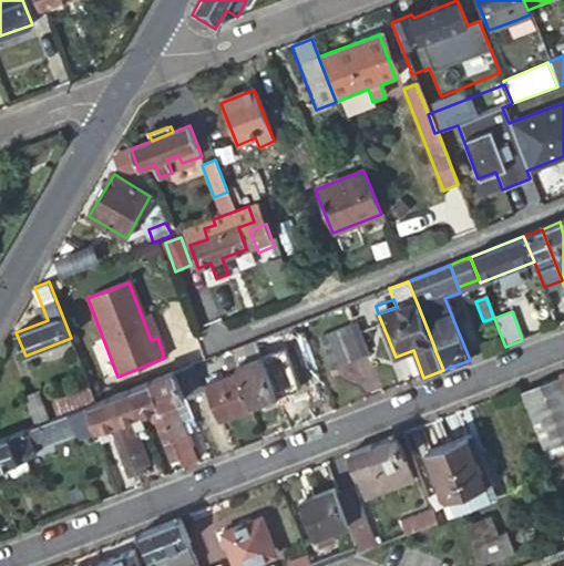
[(142,317),(151,340),(157,338),(147,315),(142,317)]
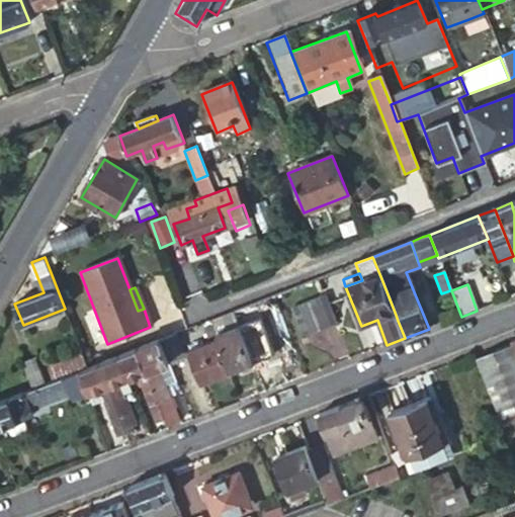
[(335,323),(324,295),(292,308),(303,336),(335,323)]
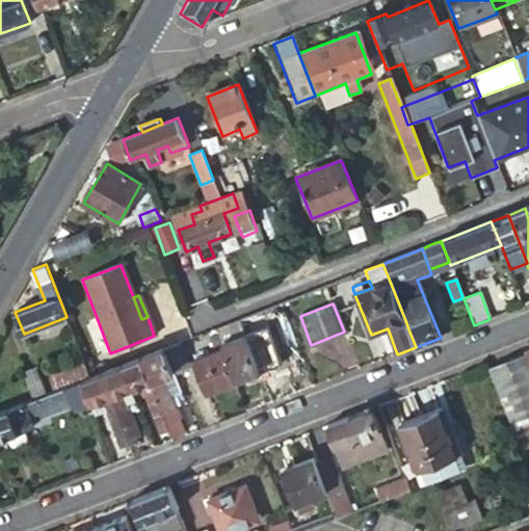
[(260,317),(240,325),(244,335),(259,372),(279,364),(260,317)]
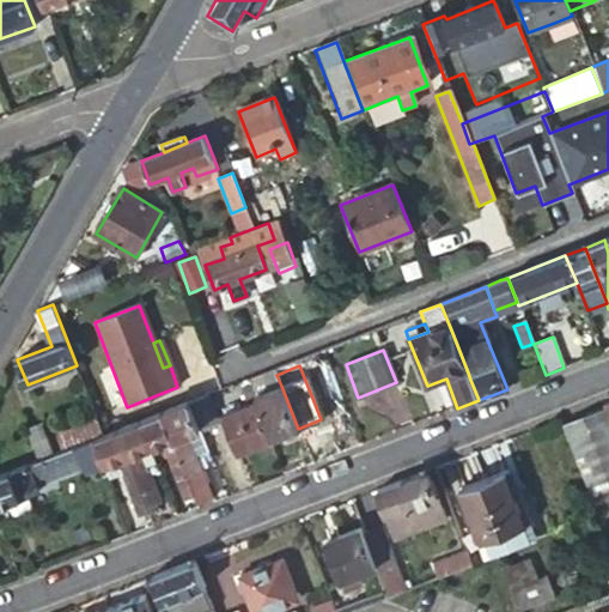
[(274,369),(247,380),(253,397),(281,386),(276,375),(274,369)]
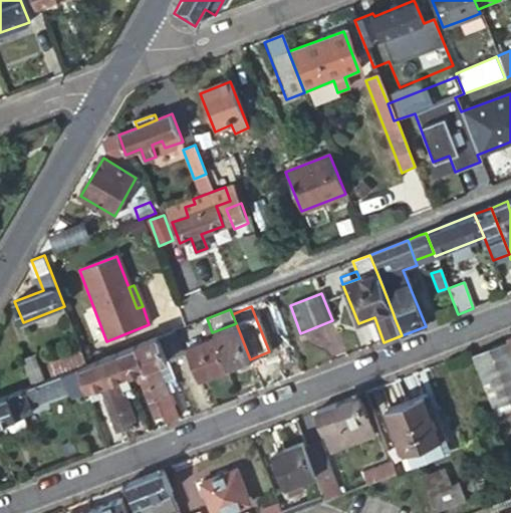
[(236,323),(212,332),(214,337),(226,369),(250,359),(236,323)]
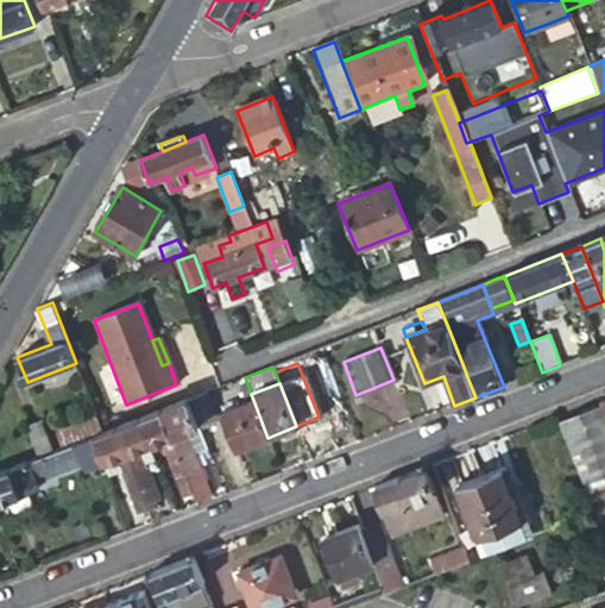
[(218,418),(208,392),(189,400),(199,426),(202,425),(203,428),(219,422),(216,419),(218,418)]
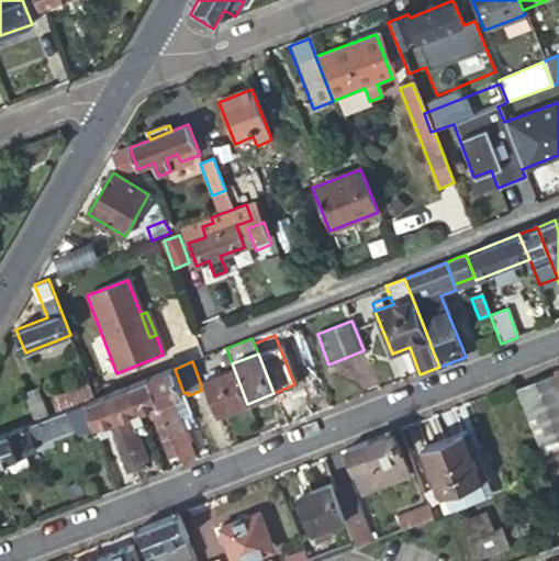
[(183,393),(175,369),(164,372),(149,378),(179,453),(189,450),(177,419),(178,418),(171,397),(183,393)]
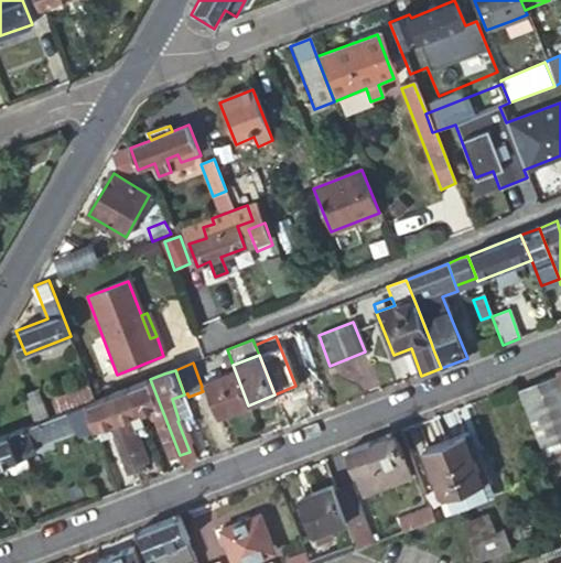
[(219,417),(248,405),(235,370),(206,382),(219,417)]
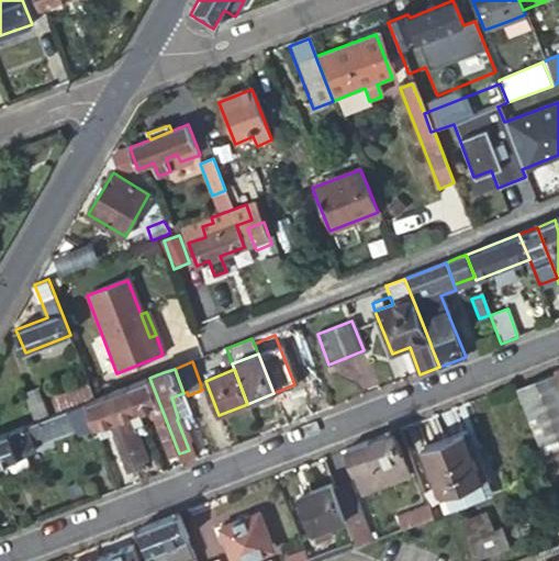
[(523,483),(558,468),(558,385),(555,374),(520,388),(541,446),(513,456),(523,483)]
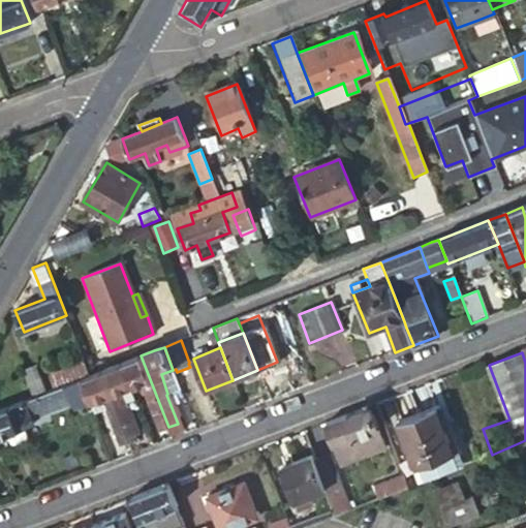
[(141,355),(123,363),(132,385),(138,383),(144,395),(146,394),(160,431),(168,427),(141,355)]
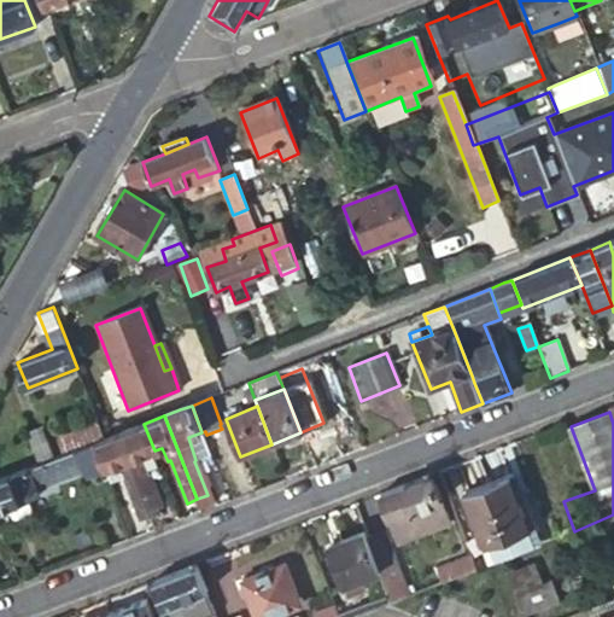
[(105,438),(98,421),(58,437),(64,454),(83,447),(94,442),(105,438)]
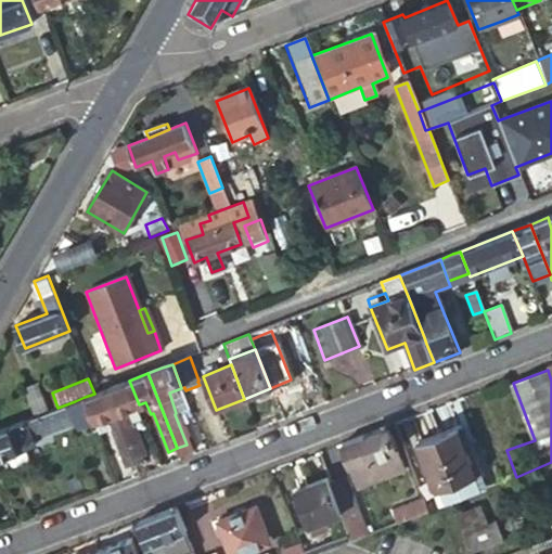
[(129,381),(106,389),(135,464),(145,460),(144,456),(150,454),(138,424),(131,426),(129,423),(143,417),(139,404),(129,381)]
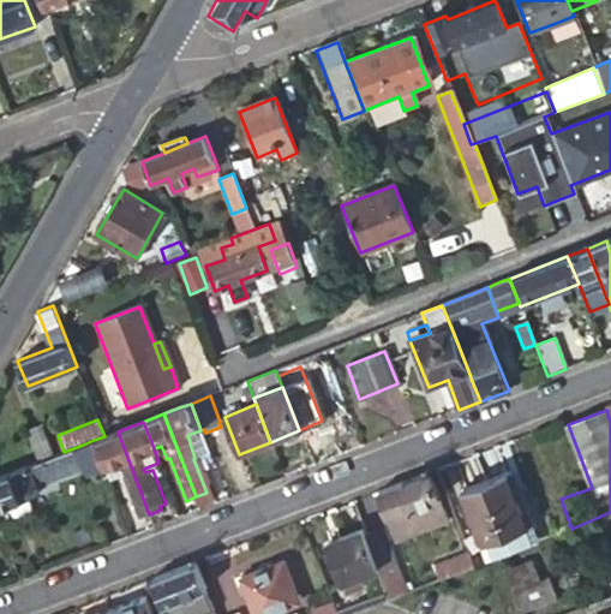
[(29,430),(41,460),(54,455),(43,424),(29,430)]
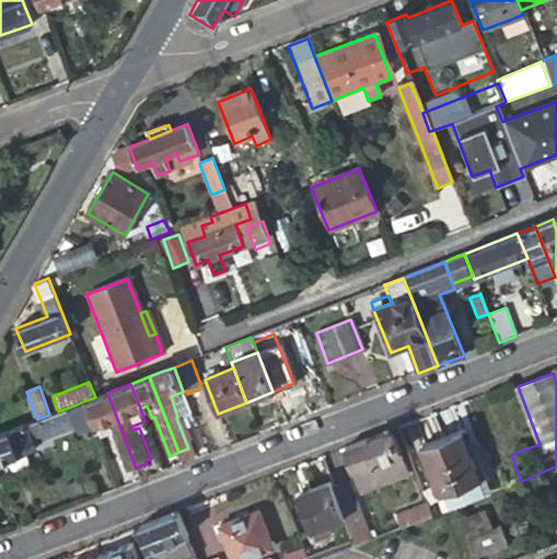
[(190,411),(183,392),(171,396),(177,417),(190,411)]
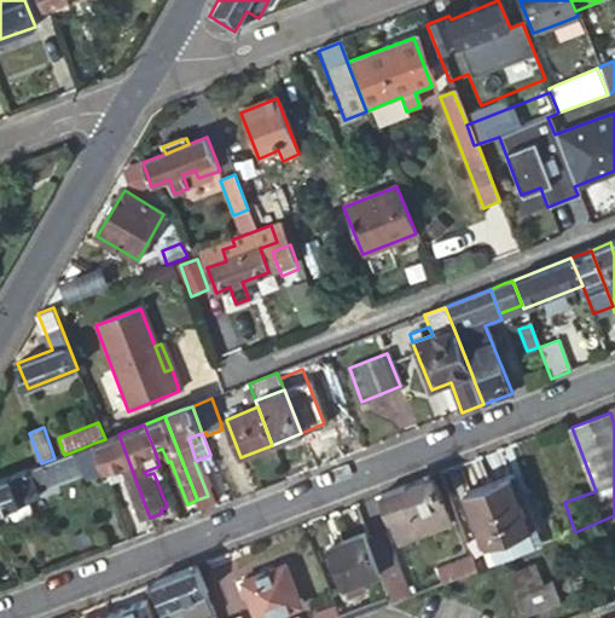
[(119,434),(105,439),(94,443),(105,472),(110,483),(122,478),(140,523),(150,518),(119,434)]
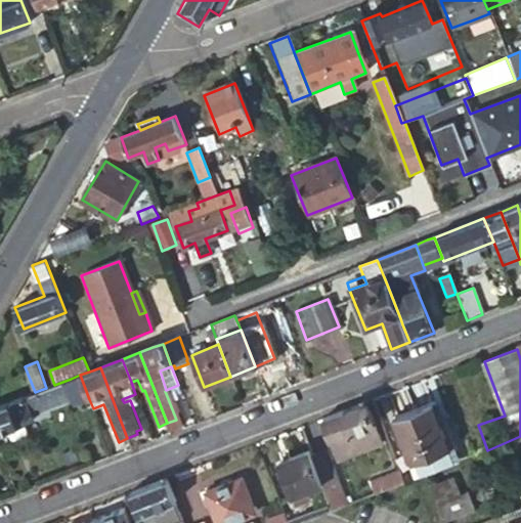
[(35,392),(0,405),(0,432),(6,430),(10,442),(30,434),(26,424),(35,420),(32,413),(72,398),(74,405),(89,399),(80,375),(71,379),(54,385),(46,388),(35,392)]
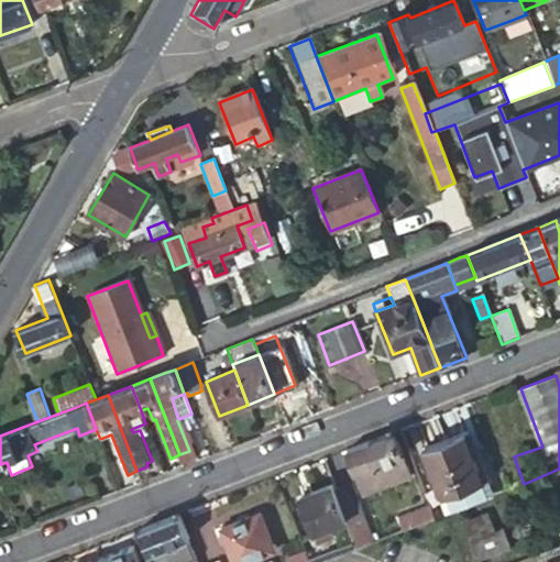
[(410,477),(394,431),(370,440),(386,486),(410,477)]
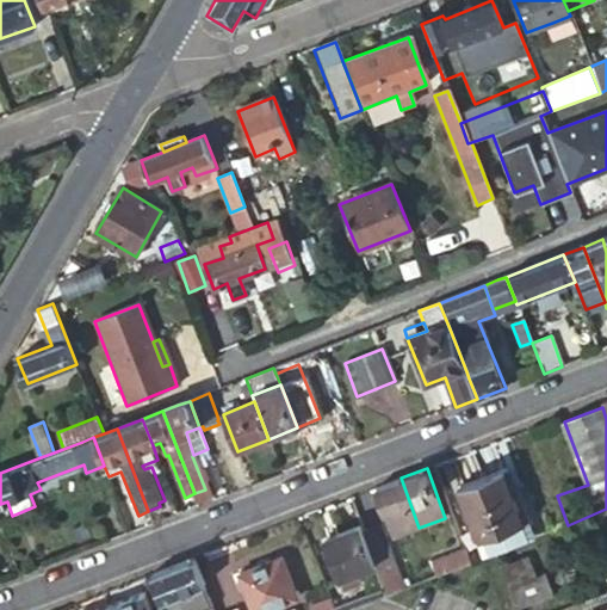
[(508,548),(526,541),(519,523),(526,521),(506,468),(482,478),(508,548)]
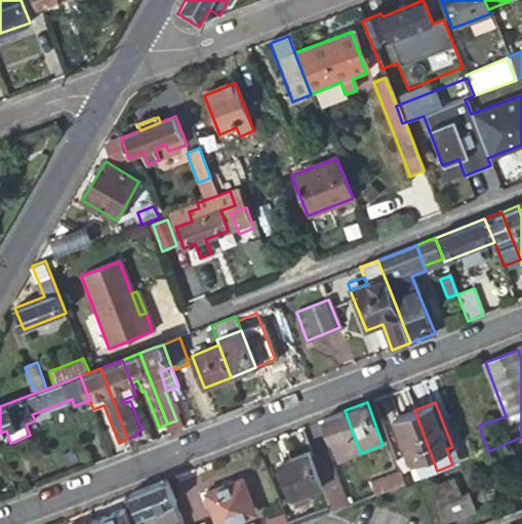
[(360,453),(345,410),(322,419),(339,461),(360,453)]
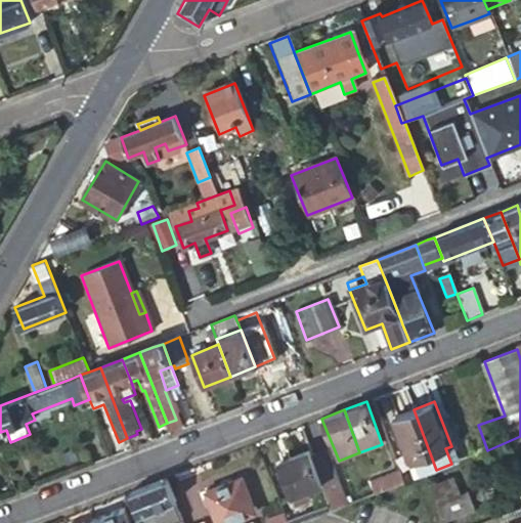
[(436,470),(414,409),(394,417),(417,477),(436,470)]
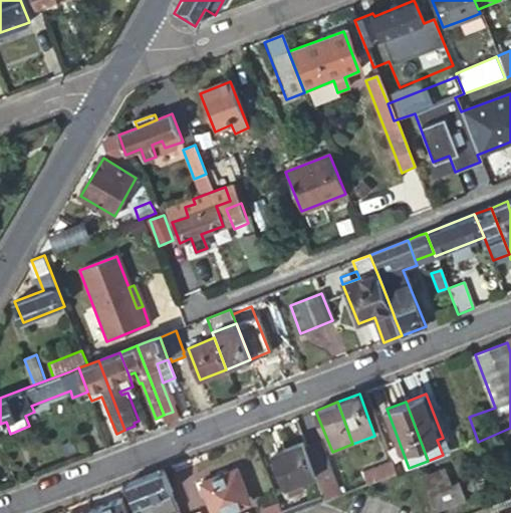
[(173,412),(164,415),(167,422),(176,418),(173,412)]
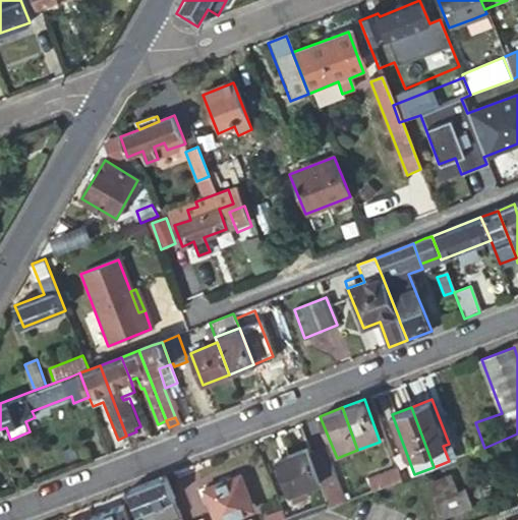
[(449,461),(455,459),(449,444),(443,446),(449,461)]
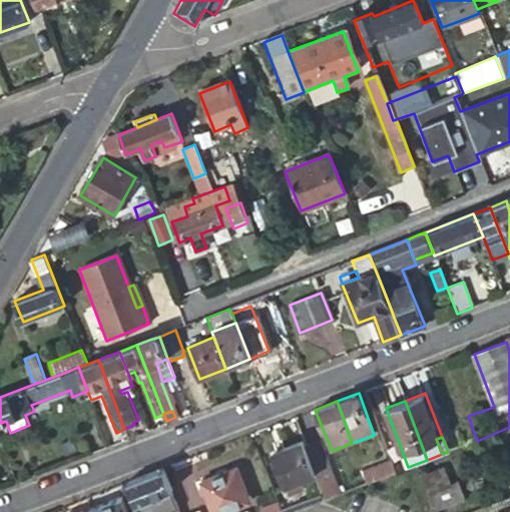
[(324,500),(328,498),(325,490),(330,489),(322,466),(328,464),(319,440),(304,446),(314,474),(324,500)]
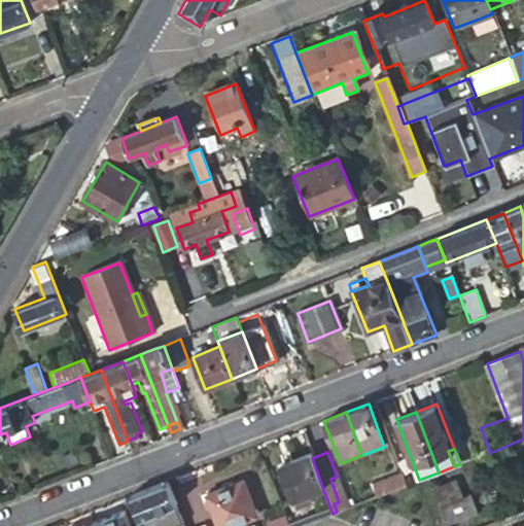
[(312,458),(311,453),(279,464),(289,498),(307,492),(322,487),(312,458)]
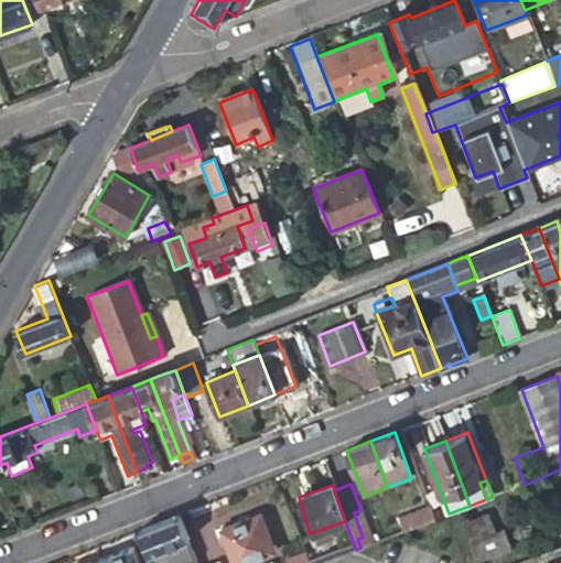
[(9,527),(15,523),(8,502),(0,506),(9,527)]
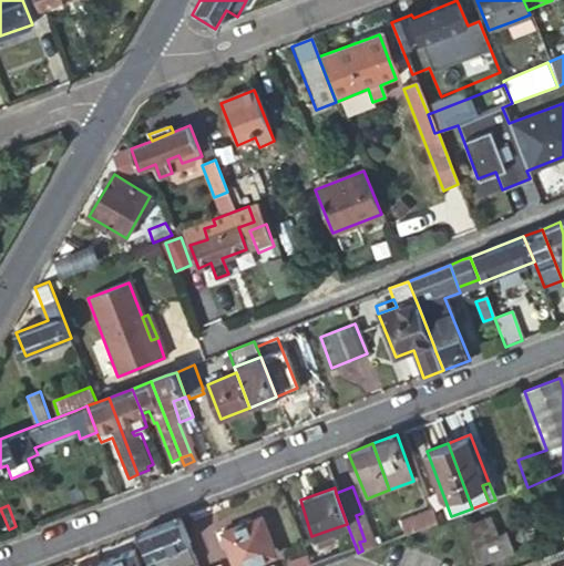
[(406,534),(438,522),(433,507),(401,520),(406,534)]
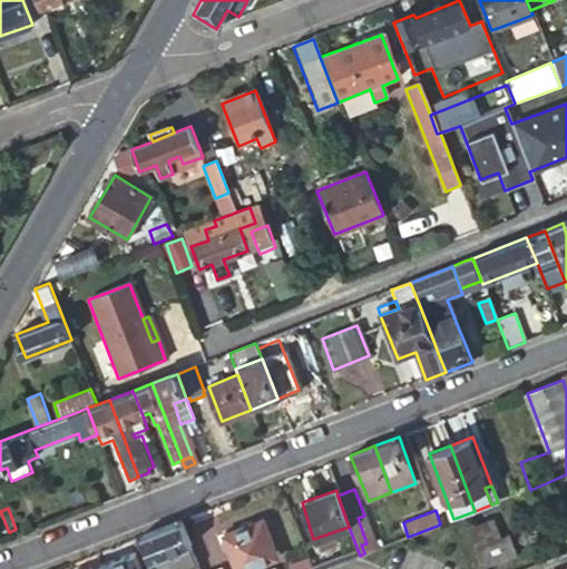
[(276,553),(263,518),(223,533),(236,568),(240,568),(276,553)]
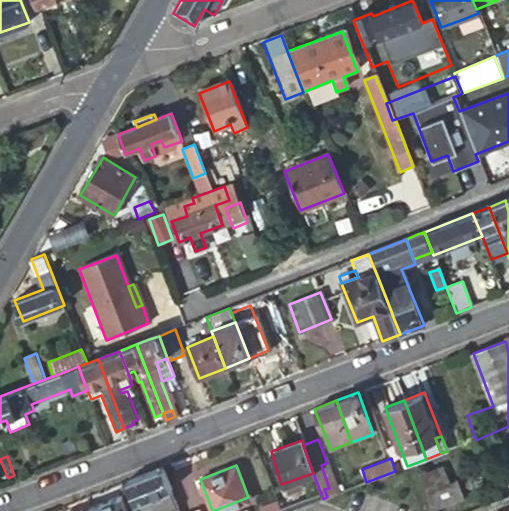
[(127,507),(128,510),(177,510),(169,490),(172,489),(163,467),(126,481),(135,504),(127,507)]
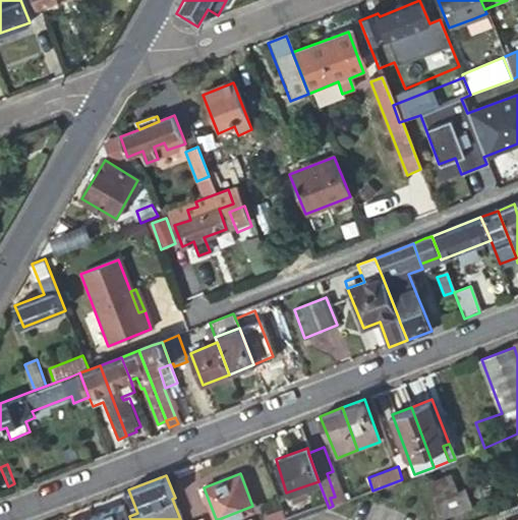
[(428,485),(441,519),(466,509),(453,476),(428,485)]
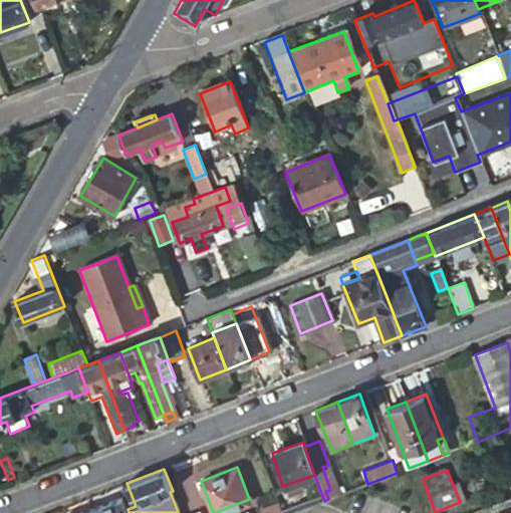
[(299,480),(282,486),(284,492),(301,486),(299,480)]
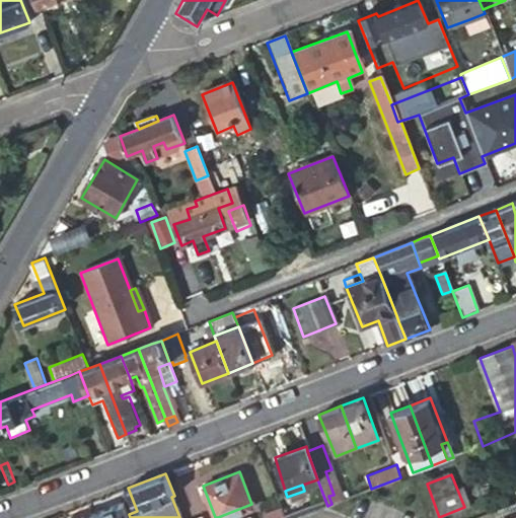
[(124,502),(92,513),(94,517),(130,517),(129,514),(124,502)]
